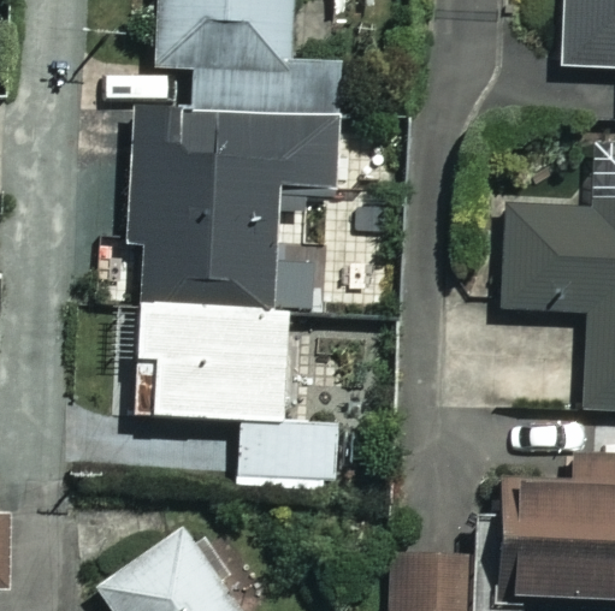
[(194,111),(339,117),(342,63),(289,60),(291,0),(158,0),(155,66),(195,67),(194,111)]
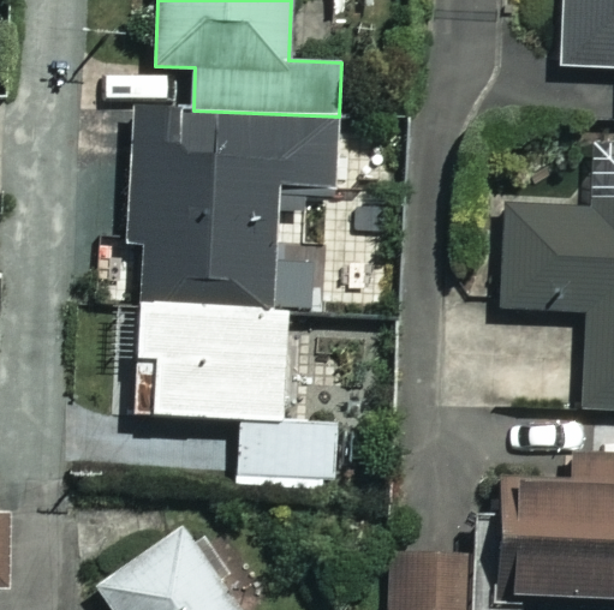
[(561,0),(559,69),(613,70),(613,0),(561,0)]
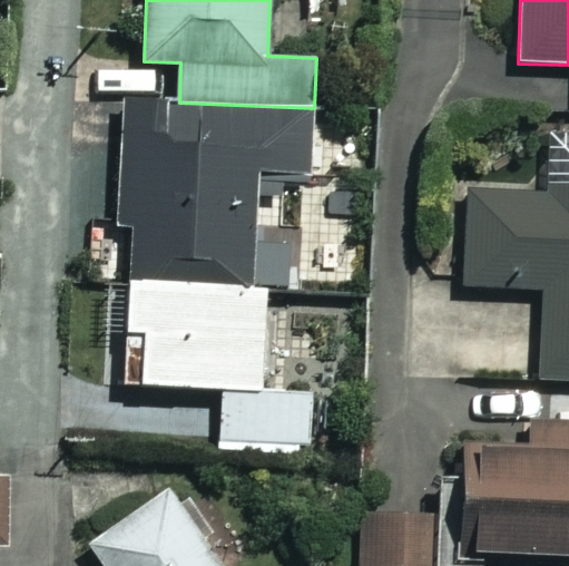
[(314,108),(179,103),(121,99),(117,230),(130,231),(128,277),(252,283),(256,169),(312,172),(314,108)]
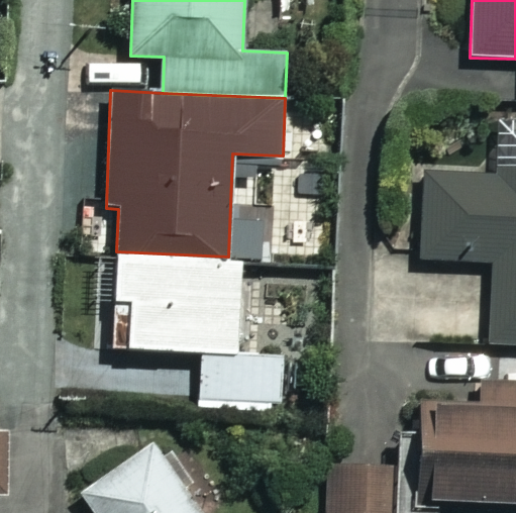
[(515,129),(490,129),(489,176),(425,175),(423,261),(492,263),(490,344),(515,344),(515,129)]
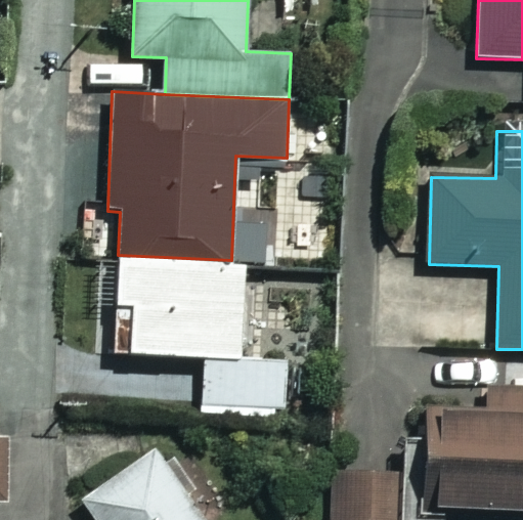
[(231,260),(118,255),(114,353),(205,357),(203,405),(285,408),(287,360),(238,358),(243,260),(231,260)]
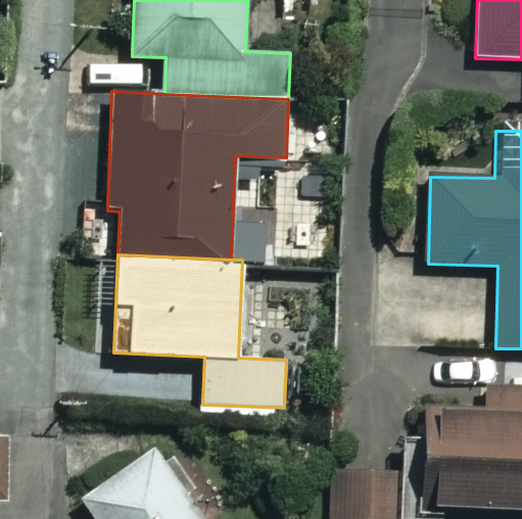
[(521,388),(487,387),(487,408),(429,407),(426,508),(521,510),(521,388)]
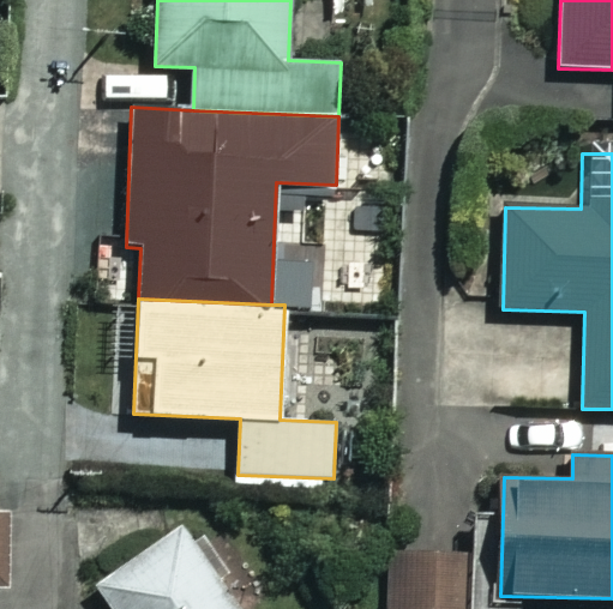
[(238,608),(184,525),(96,583),(113,608),(238,608)]
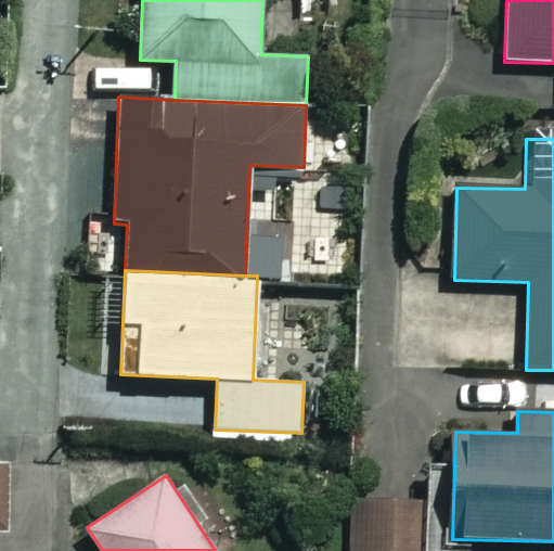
[(423,550),(425,501),(352,500),(350,550),(423,550)]
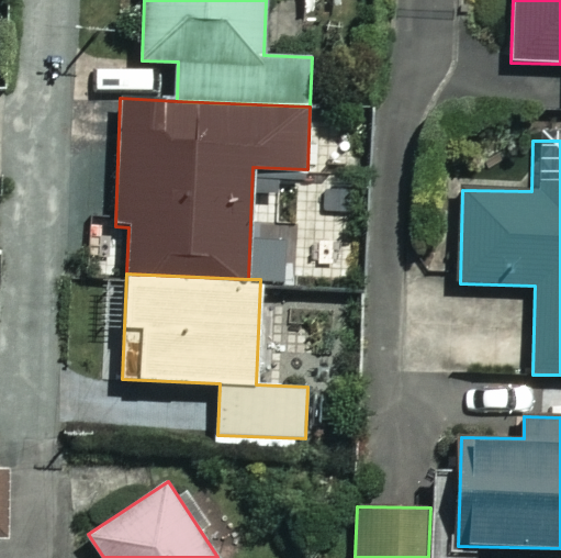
All buildings are outlined.
